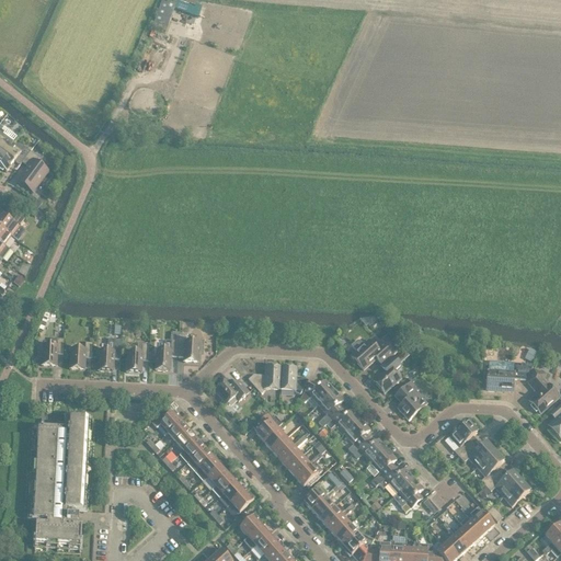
[(190,9),(165,0),(163,0),(152,27),(160,30),(164,19),(167,20),(172,7),(174,8),(173,9),(193,18),(197,8),(191,6),(190,9)]
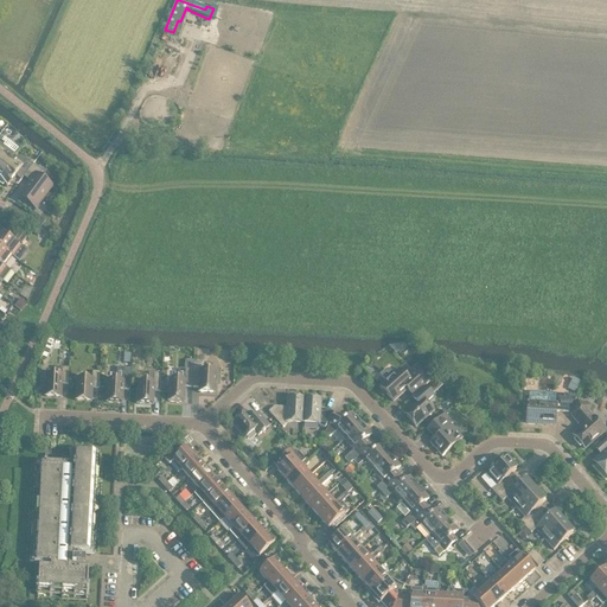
[(0,171),(10,158),(13,153),(2,145),(4,144),(1,141),(2,139),(0,136),(0,171)]
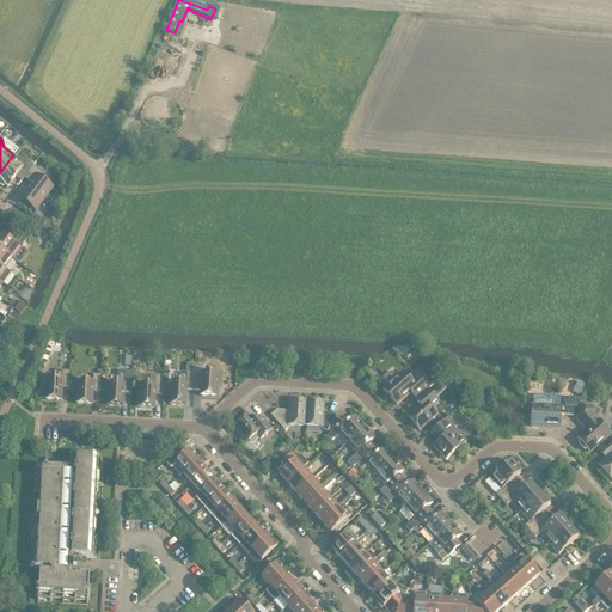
[(22,181),(23,178),(32,165),(26,160),(26,161),(23,158),(20,158),(18,158),(16,159),(13,161),(10,159),(0,172),(0,183),(6,188),(16,176),(22,181)]
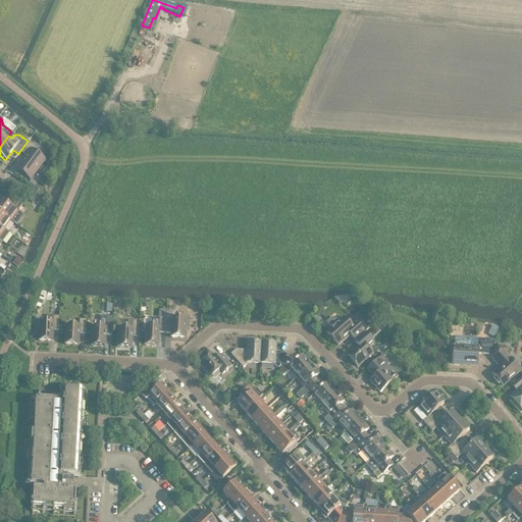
[(28,141),(19,152),(25,156),(16,168),(31,178),(45,161),(33,152),(36,148),(28,141)]
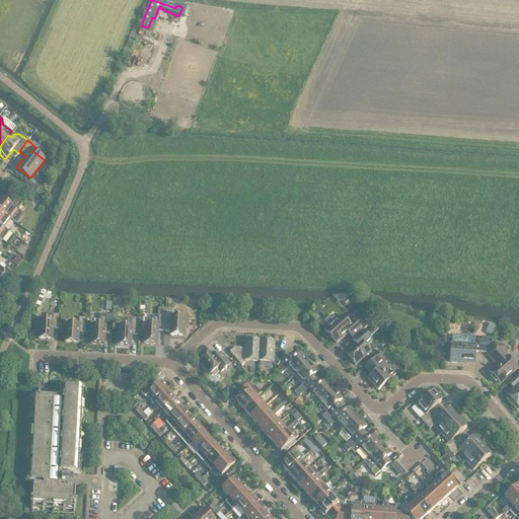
[(12,204),(18,208),(22,203),(16,198),(12,204)]
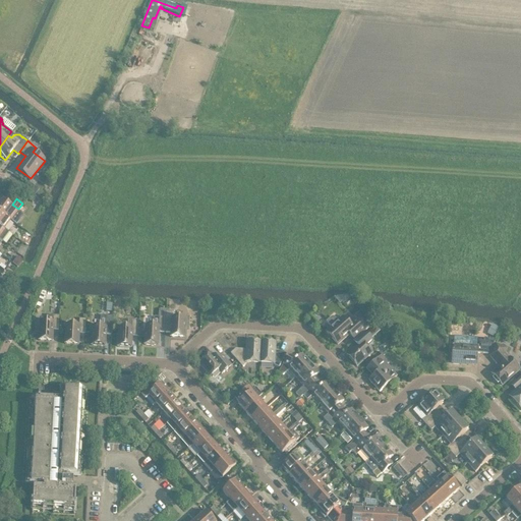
[(0,212),(10,220),(17,211),(3,199),(0,203),(0,212)]
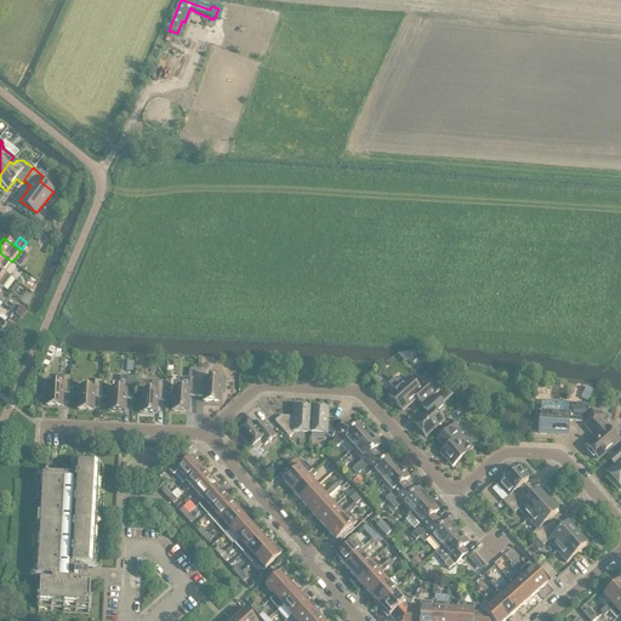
[(0,252),(0,269),(4,273),(12,262),(0,252)]
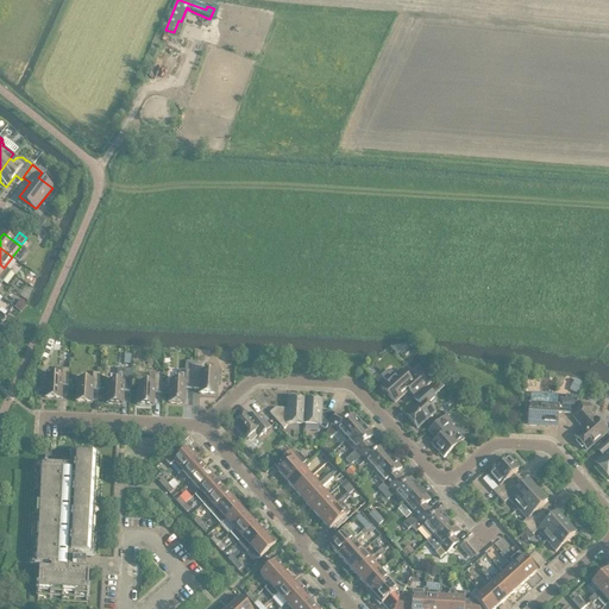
[(435,378),(421,363),(413,370),(415,372),(408,380),(400,370),(394,375),(391,371),(389,371),(387,371),(382,376),(387,382),(381,388),(394,402),(408,390),(414,397),(435,378)]
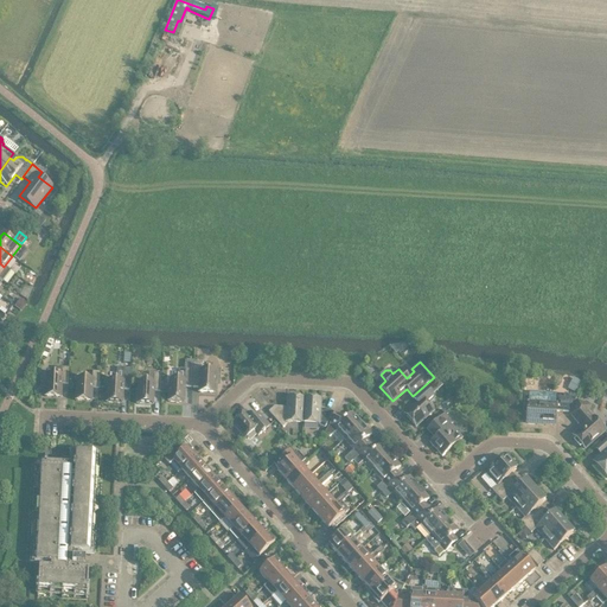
[(192,370),(191,387),(198,388),(198,393),(213,393),(215,371),(199,370),(200,363),(192,363),(192,370)]
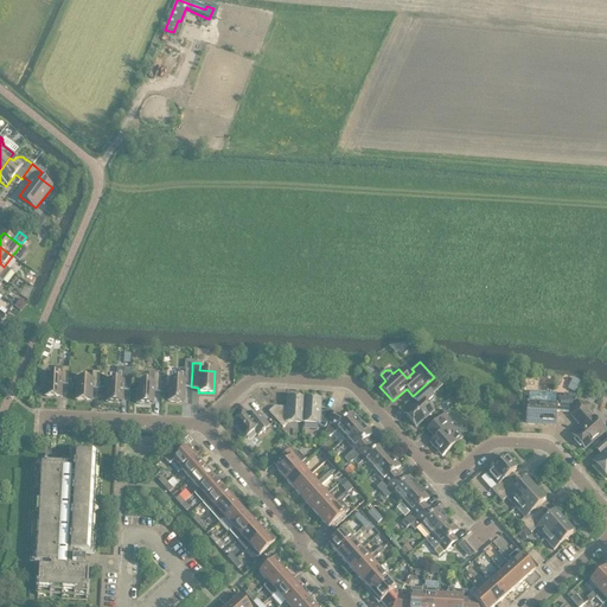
[(69,368),(55,366),(55,375),(46,374),(45,396),(61,397),(61,383),(68,384),(69,368)]
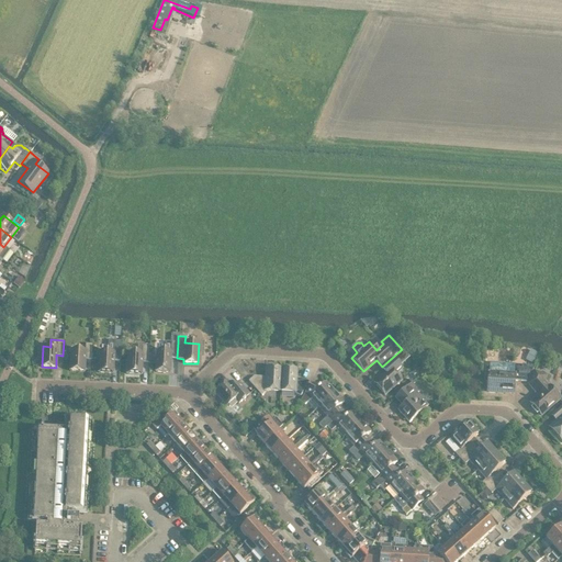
[(98,372),(113,373),(113,360),(120,361),(121,340),(108,340),(107,352),(99,351),(98,372)]
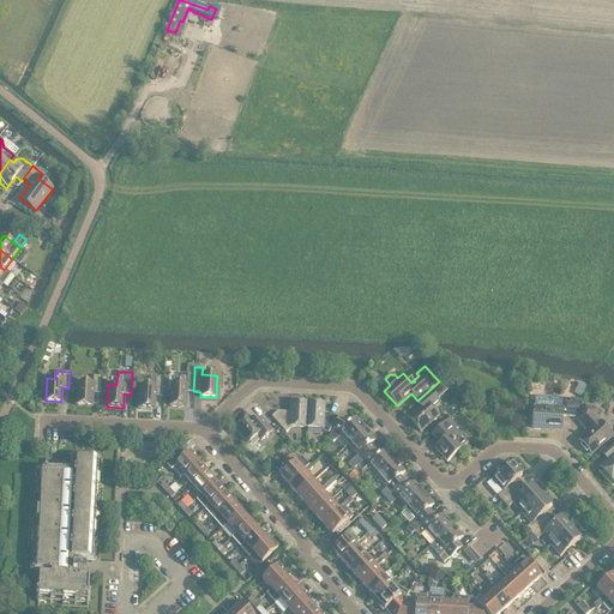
[(193,391),(194,374),(180,373),(180,384),(172,384),(169,405),(186,407),(186,391),(193,391)]
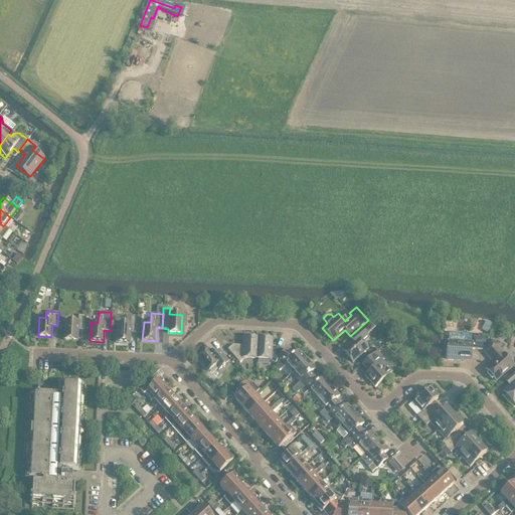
[(77,340),(77,329),(83,329),(84,315),(77,315),(77,322),(64,321),(63,339),(77,340)]
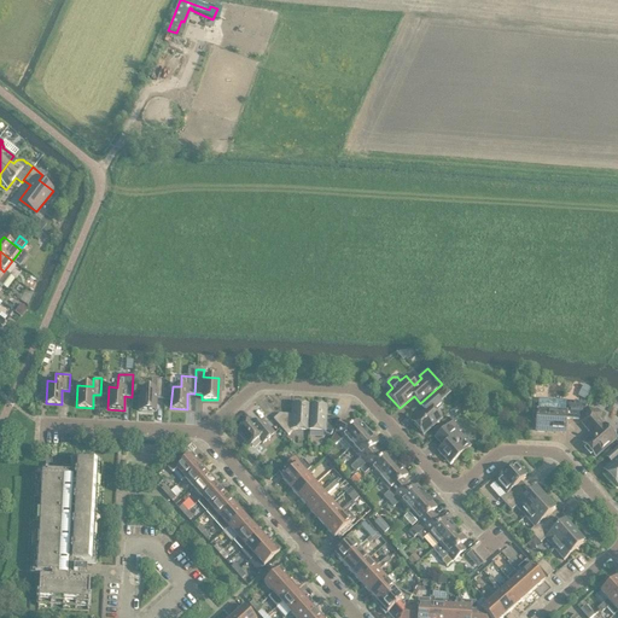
[(155,412),(156,398),(163,398),(164,379),(156,379),(156,389),(140,389),(139,410),(155,412)]
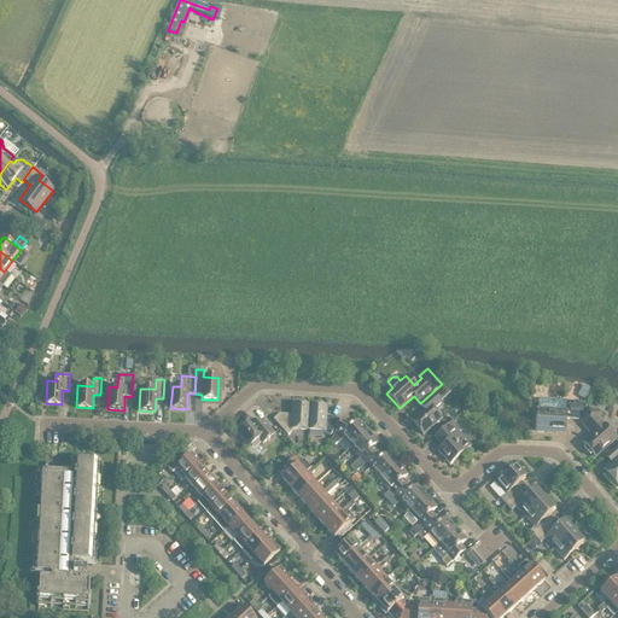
[(587,398),(592,386),(583,384),(579,396),(587,398)]
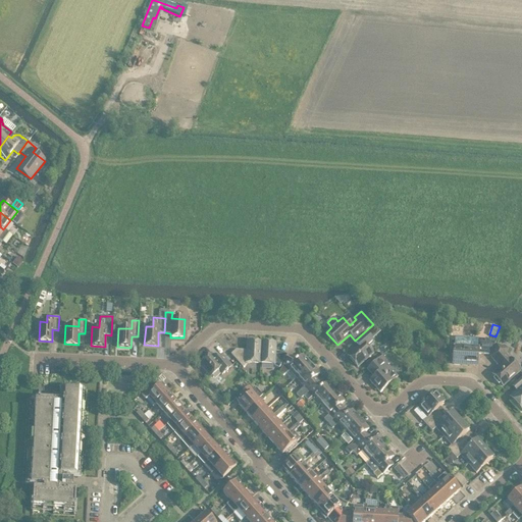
[(356,341),(360,345),(348,356),(357,366),(372,353),(363,343),(369,336),(364,332),(356,341)]
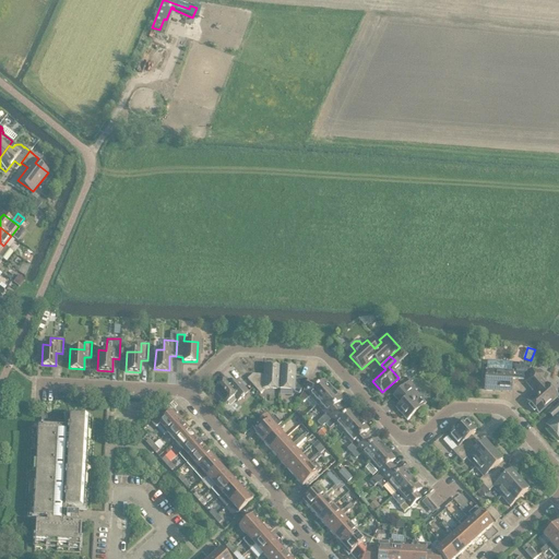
[(532,364),(487,360),(485,389),(510,391),(511,378),(524,379),(532,364)]
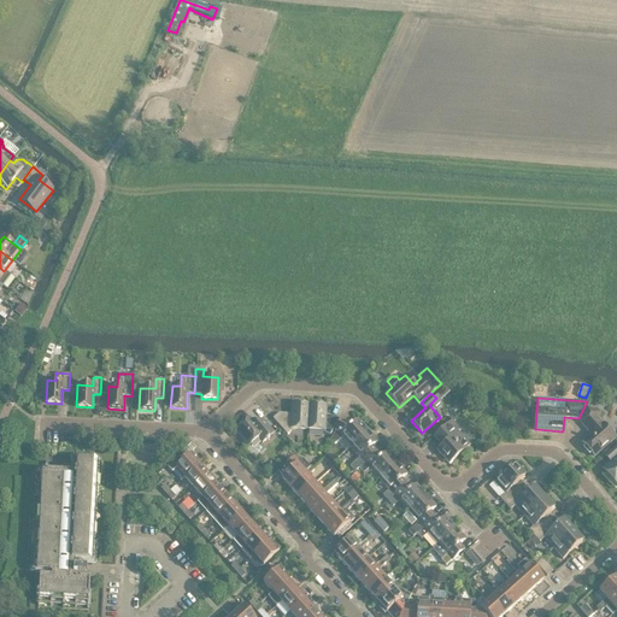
[(287,413),(278,413),(272,418),(287,434),(292,430),(292,428),(307,429),(309,405),(292,404),(291,416),(287,416),(287,413)]
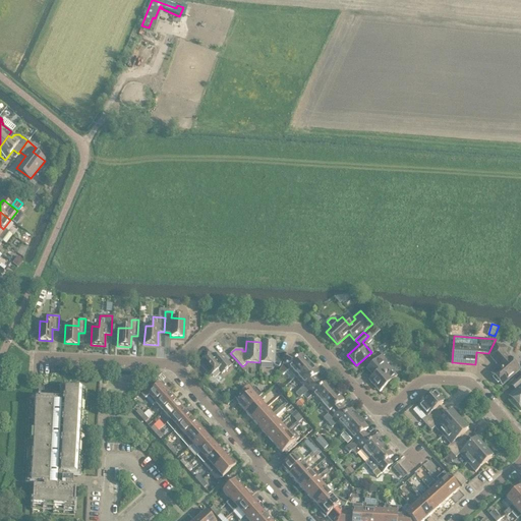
[(285,354),(280,351),(279,353),(274,353),(275,343),(261,342),(259,362),(273,363),(273,364),(278,367),(285,354)]
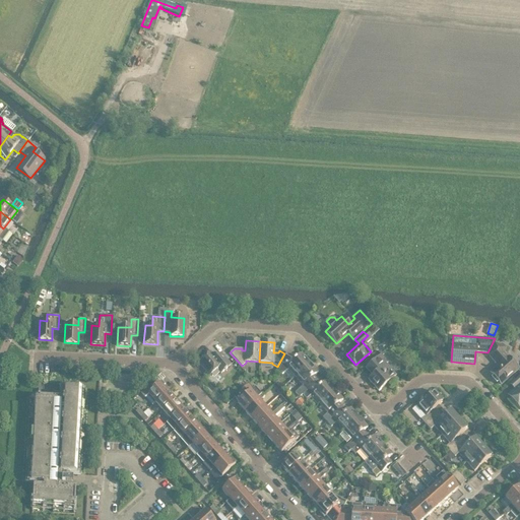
[(495,342),(489,354),(498,366),(491,373),(501,384),(518,369),(508,358),(507,358),(503,352),(505,348),(495,342)]
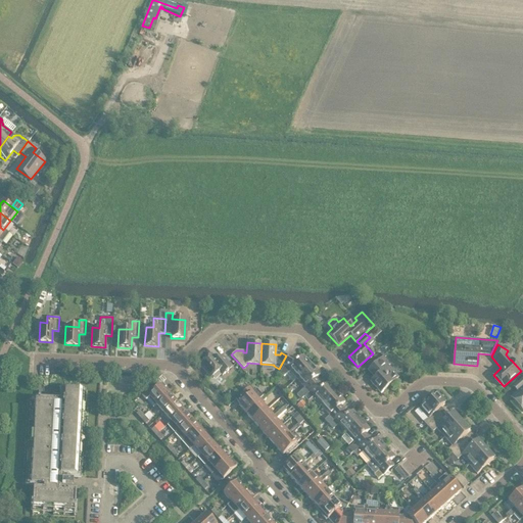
[(222,375),(226,371),(232,367),(222,354),(216,360),(210,353),(199,365),(210,378),(211,376),(212,377),(219,372),(222,375)]
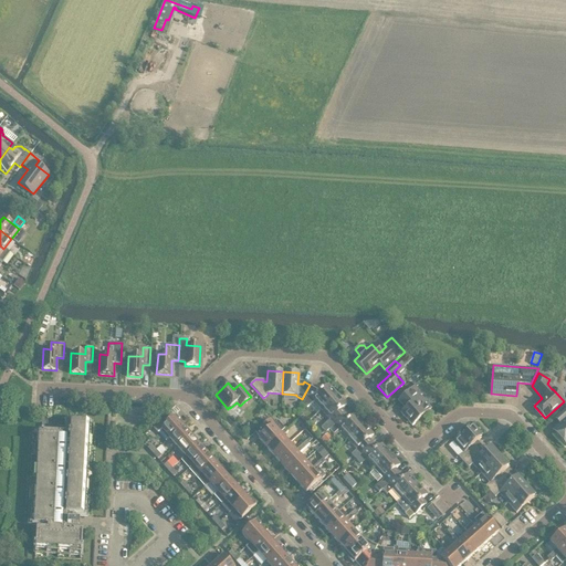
[(337,395),(328,385),(324,388),(313,383),(302,405),(307,407),(312,399),(321,409),(337,395)]
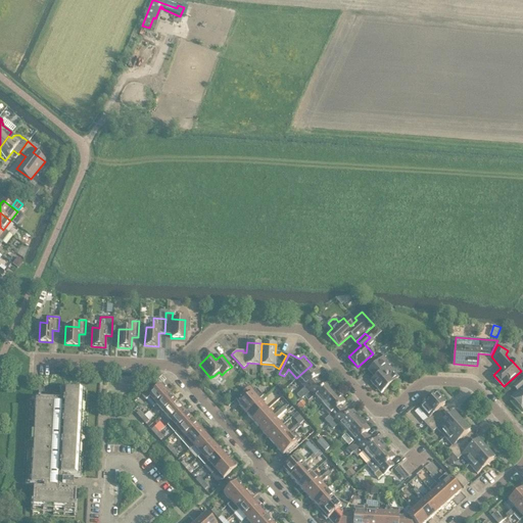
[(398,377),(387,366),(390,364),(383,355),(372,366),(378,373),(370,381),(381,393),(398,377)]
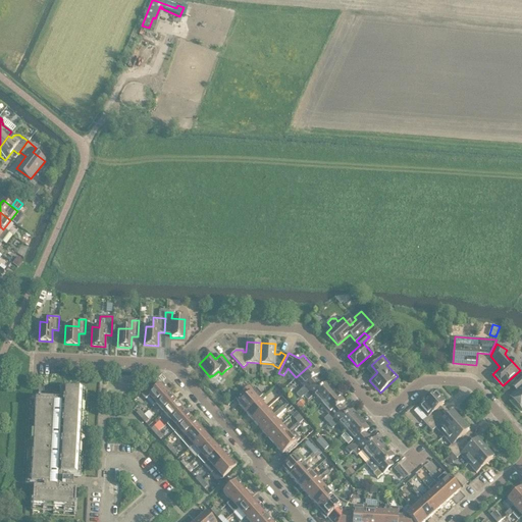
[(319,373),(311,364),(296,377),(304,386),(296,394),(300,399),(303,396),(319,381),(315,377),(319,373)]
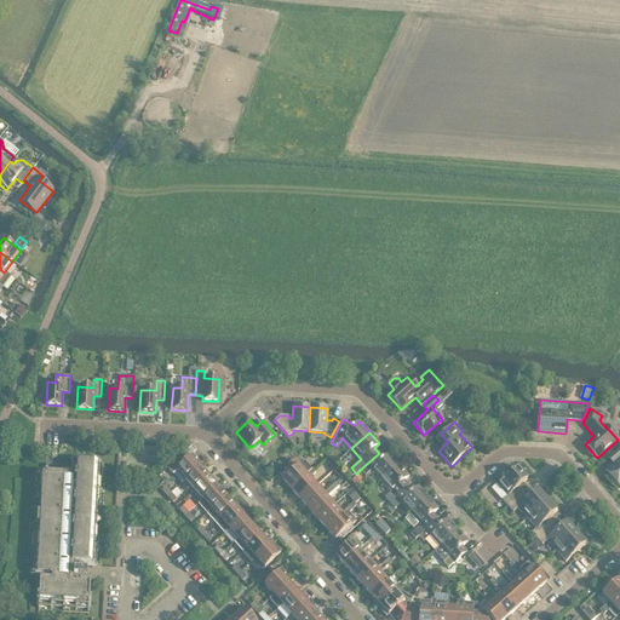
[(619,447),(610,455),(616,461),(606,471),(619,487),(619,447)]
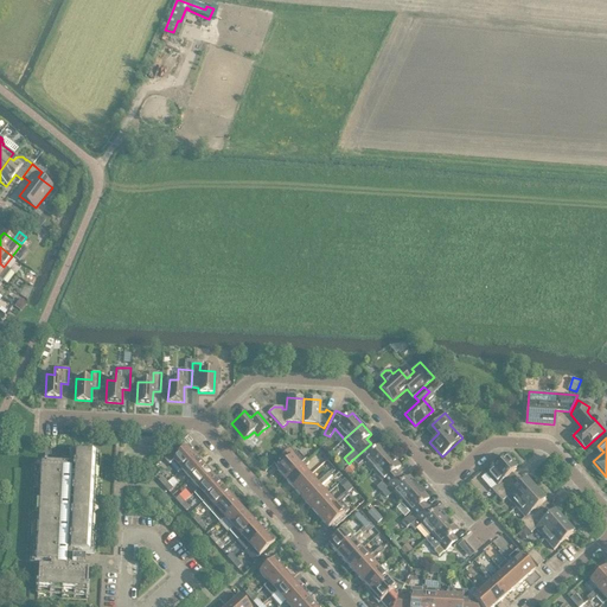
[(372,471),(390,455),(381,445),(376,449),(371,443),(352,460),(357,466),(363,460),(372,471)]
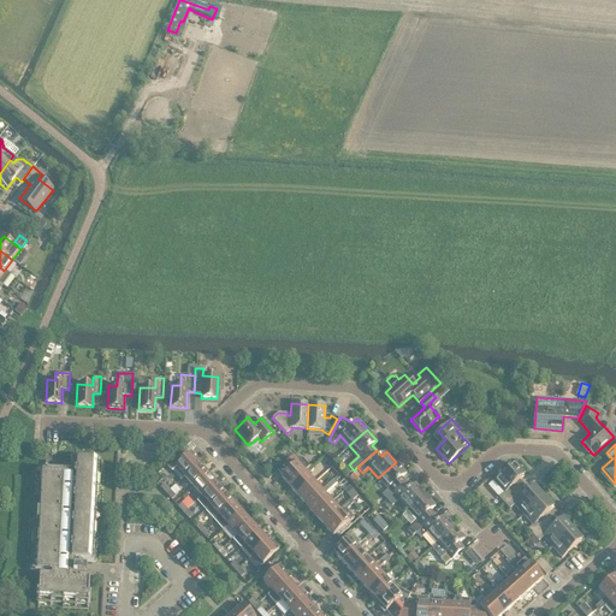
[(200,462),(190,452),(184,457),(179,452),(166,465),(172,471),(176,467),(184,477),(200,462)]
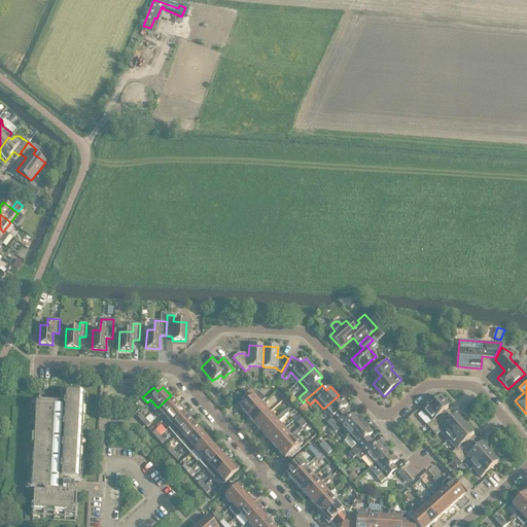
[(33,493),(32,517),(33,517),(33,515),(42,516),(42,517),(43,517),(44,513),(54,514),(53,518),(55,518),(55,516),(64,517),(64,518),(65,519),(65,515),(74,515),(74,519),(75,519),(76,495),(69,495),(69,492),(72,492),(73,480),(82,481),(82,480),(78,479),(79,469),(82,470),(83,468),(81,468),(82,459),(83,459),(83,458),(79,458),(80,449),(84,449),(84,448),(82,448),(83,438),(84,438),(84,437),(80,437),(81,428),(85,428),(85,427),(83,427),(84,418),(85,418),(85,417),(81,416),(82,407),(86,408),(86,406),(84,406),(85,396),(86,396),(86,395),(64,394),(64,396),(58,396),(58,389),(39,388),(38,403),(29,402),(29,403),(31,405),(30,414),(29,413),(29,415),(33,415),(32,424),(28,424),(28,425),(30,425),(29,434),(28,434),(28,435),(32,435),(31,445),(27,445),(27,446),(29,446),(28,455),(27,455),(27,456),(30,457),(30,466),(26,465),(26,467),(27,467),(27,477),(25,477),(25,478),(29,478),(29,487),(25,487),(25,488),(44,489),(44,494),(33,493)]
